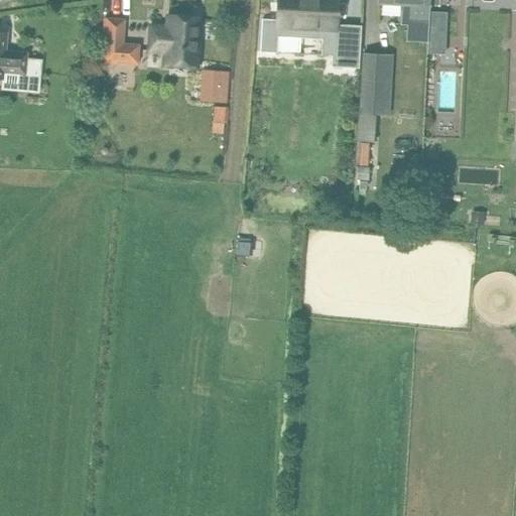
[(276,0),(275,19),(261,18),(260,51),(276,52),(278,27),(333,30),(331,67),(358,68),(361,25),(337,24),(338,0),(276,0)]
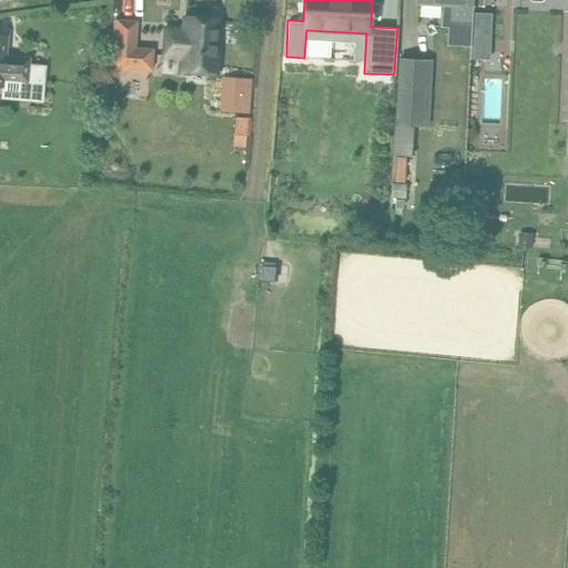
[(416,0),(416,1),(449,3),(448,22),(472,23),(473,12),(473,4),(473,0),(416,0)]
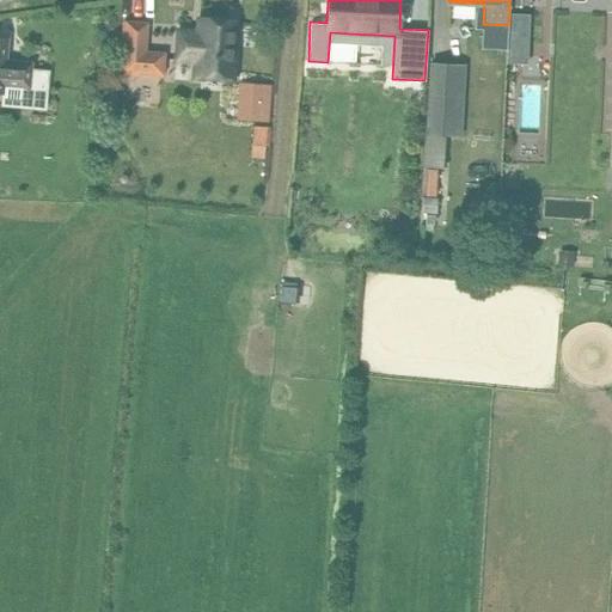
[(534,62),(536,12),(514,12),(513,61),(534,62)]
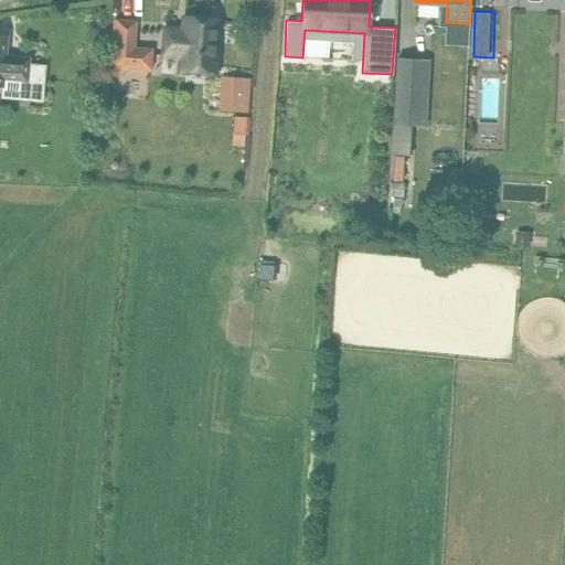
[(216,19),(183,16),(182,29),(164,28),(162,55),(178,56),(177,72),(215,74),(217,45),(214,44),(216,19)]
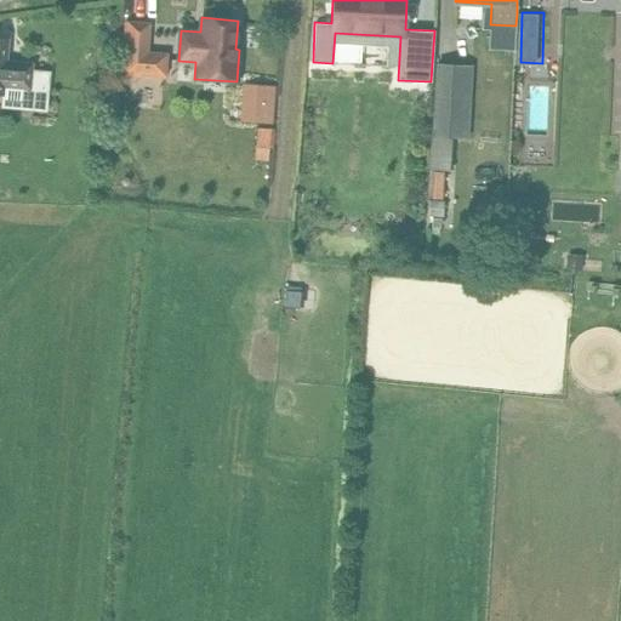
[(153,78),(165,79),(166,53),(147,52),(149,23),(125,22),(121,75),(141,77),(141,75),(152,77),(153,78)]
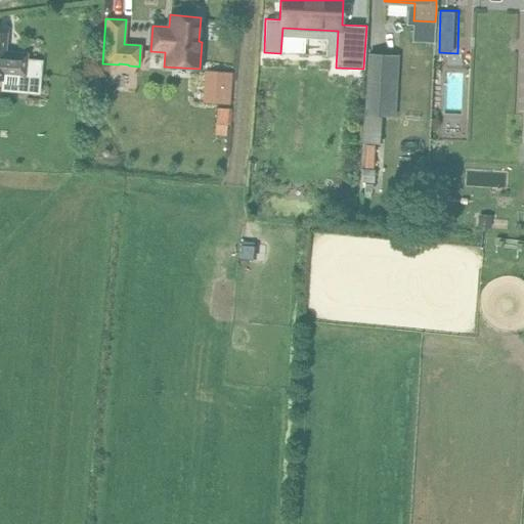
[(0,81),(2,82),(3,75),(26,77),(41,78),(42,61),(27,60),(28,53),(5,51),(7,34),(0,32),(0,81)]
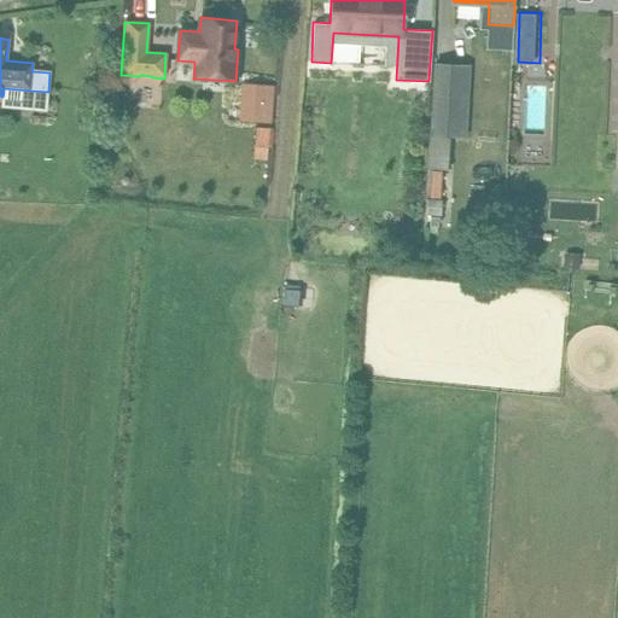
[(453,135),(456,66),(435,64),(431,134),(453,135)]
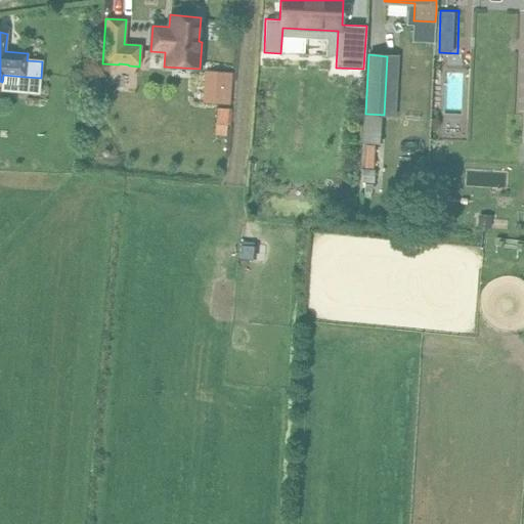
[(206,70),(205,102),(234,103),(235,71),(206,70)]
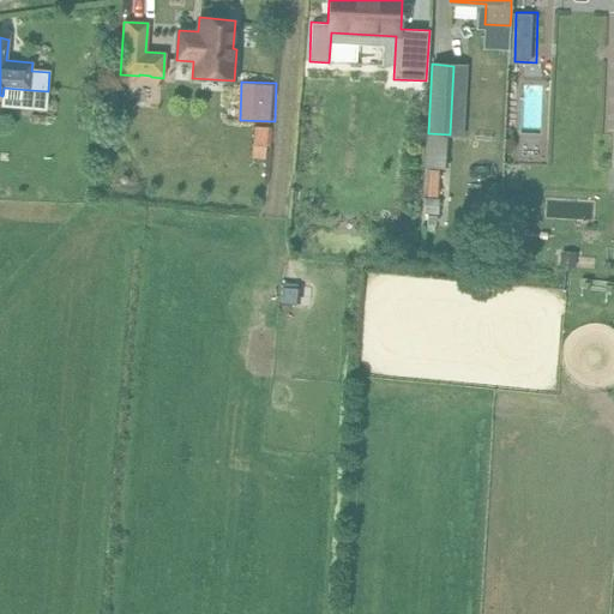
[(275,126),(259,124),(256,157),(270,160),(275,126)]
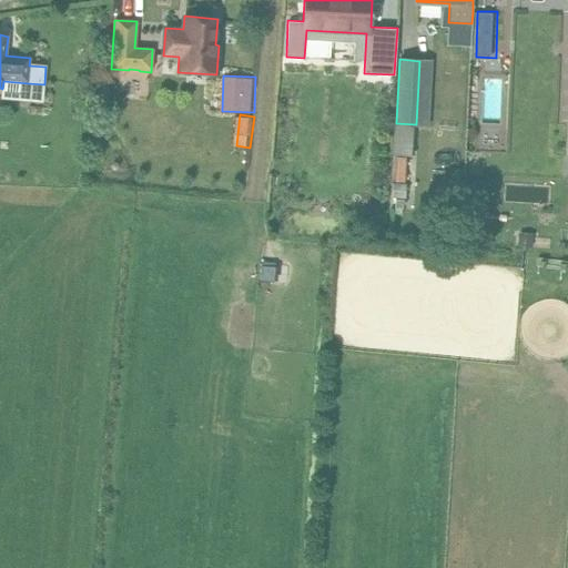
[(394,154),(393,180),(403,180),(405,155),(394,154)]
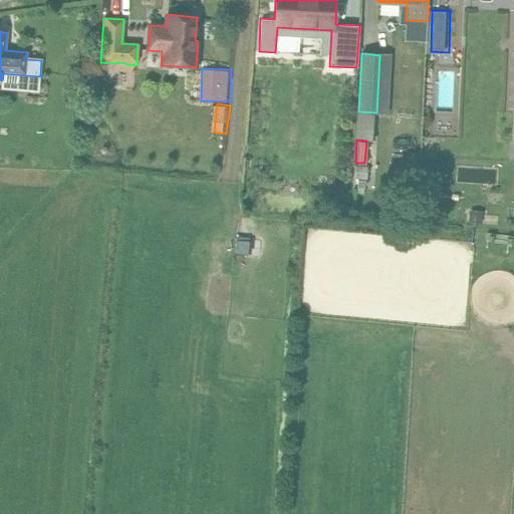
[(481,222),(482,213),(469,213),(468,222),(481,222)]
